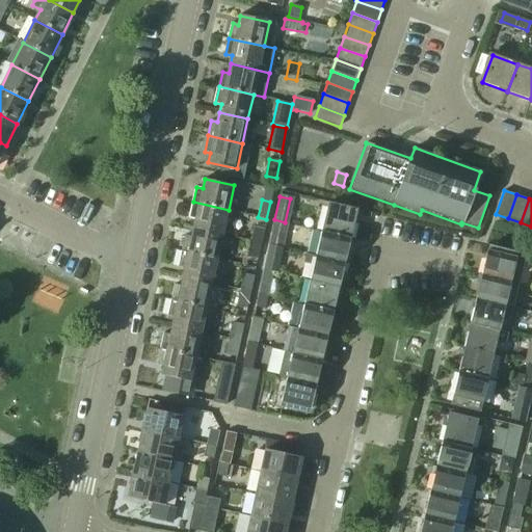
[(195,219),(194,228),(222,234),(229,210),(193,202),(190,217),(195,219)]
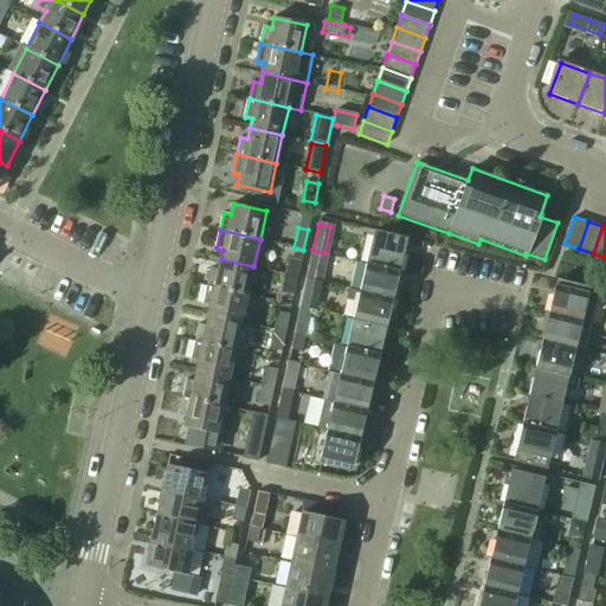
[(368,264),(399,271),(406,244),(374,236),(368,264)]
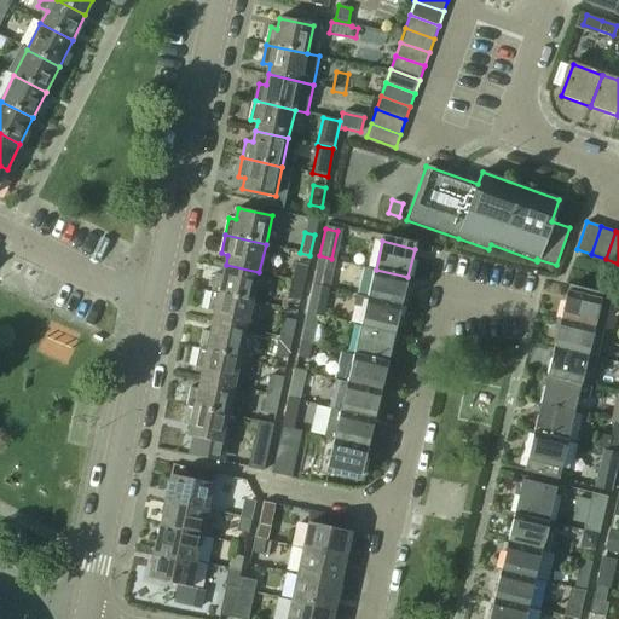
[(324,289),(331,259),(319,255),(313,285),(324,289)]
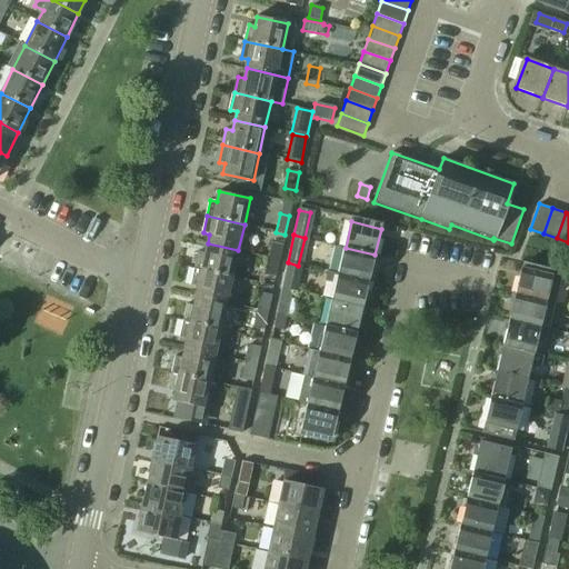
[(270,242),(267,257),(279,260),(282,245),(270,242)]
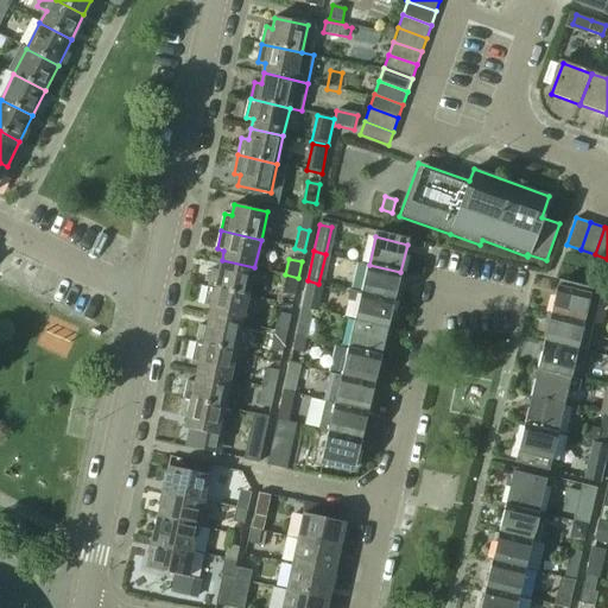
[(213,270),(209,286),(248,296),(254,267),(222,260),(220,271),(213,270)]
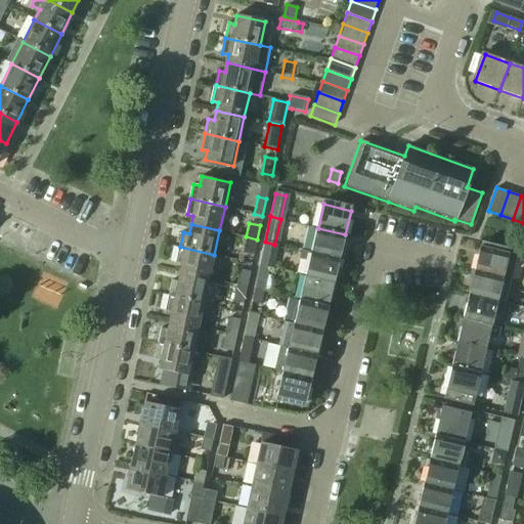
[(318,228),(312,252),(312,253),(340,259),(345,234),(318,228)]
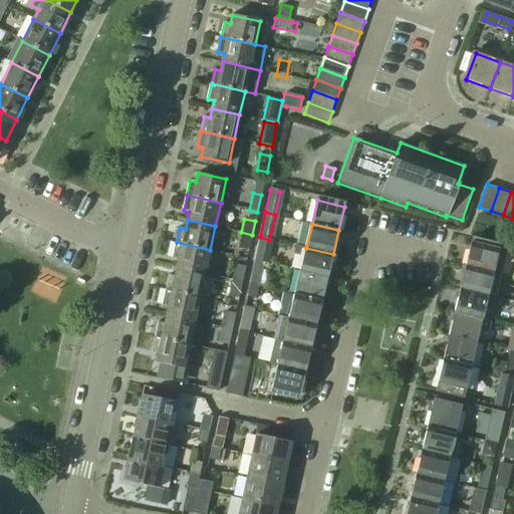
[(249,251),(252,235),(241,232),(238,249),(249,251)]
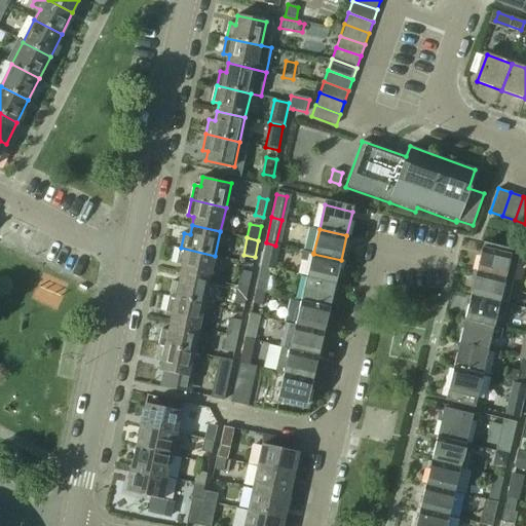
[(266,242),(261,266),(270,268),(275,246),(266,242)]
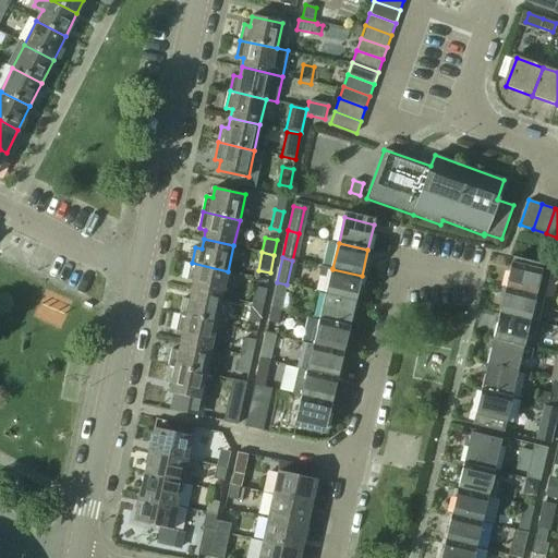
[(506,289),(544,298),(549,270),(512,262),(506,289)]
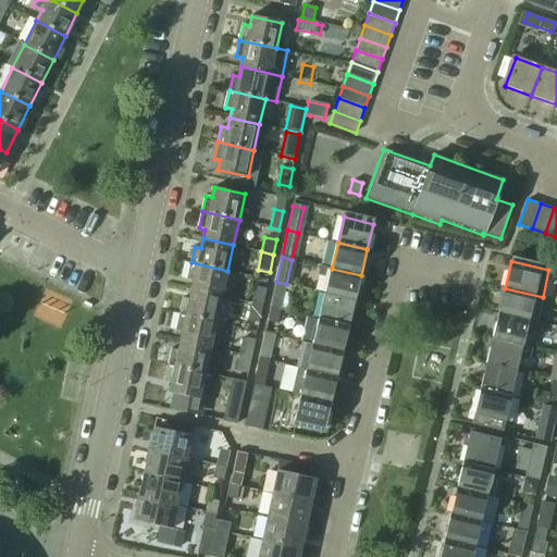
[(194,280),(192,289),(222,296),(227,271),(192,262),(187,279),(194,280)]
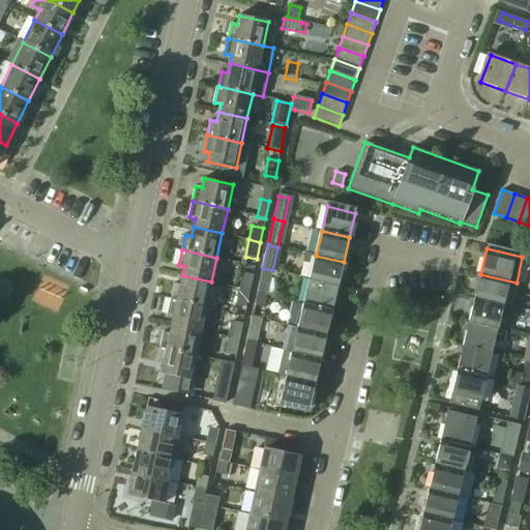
[(314,265),(311,280),(337,286),(344,262),(316,256),(316,255),(303,253),(301,262),(314,265)]
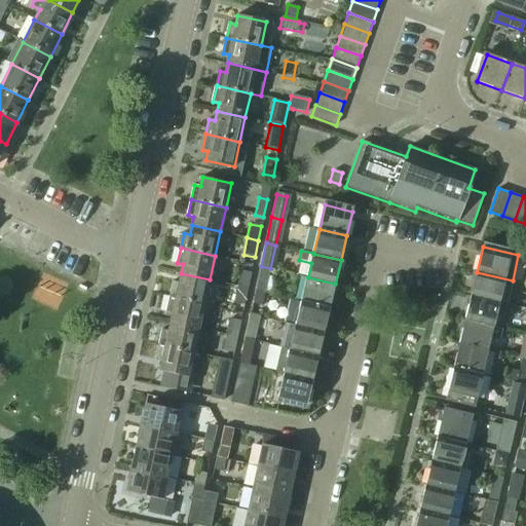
[(261,266),(256,291),(265,293),(273,294),(276,277),(269,276),(270,268),(261,266)]
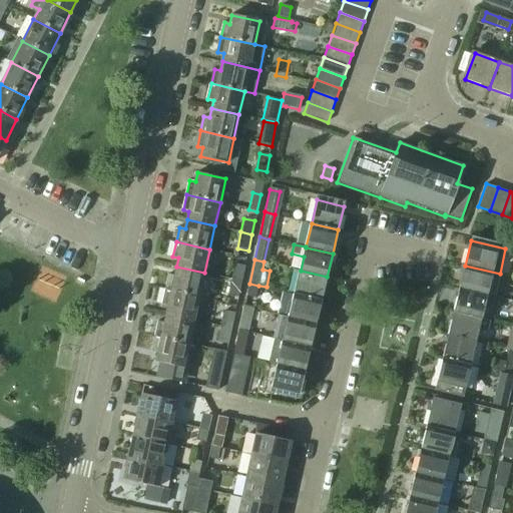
[(233,264),(230,279),(241,281),(244,266),(233,264)]
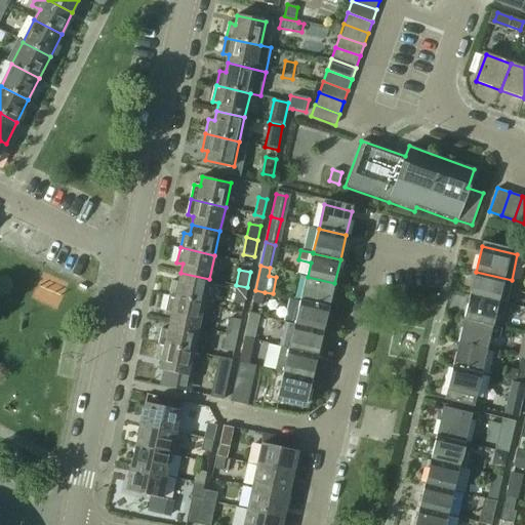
[(476,272),(471,295),(497,303),(497,301),(506,304),(512,280),(476,272)]
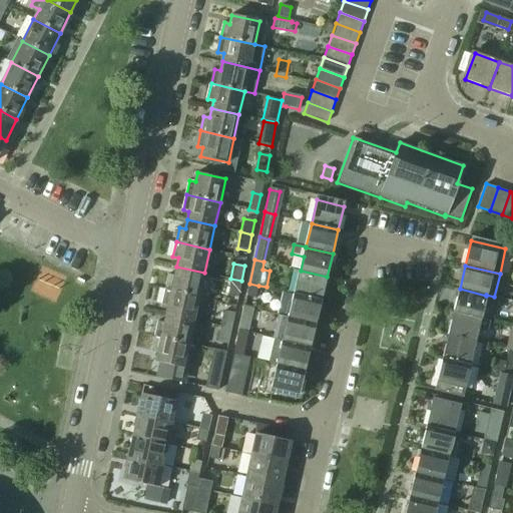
[(169,274),(166,289),(199,296),(204,273),(176,267),(174,276),(169,274)]
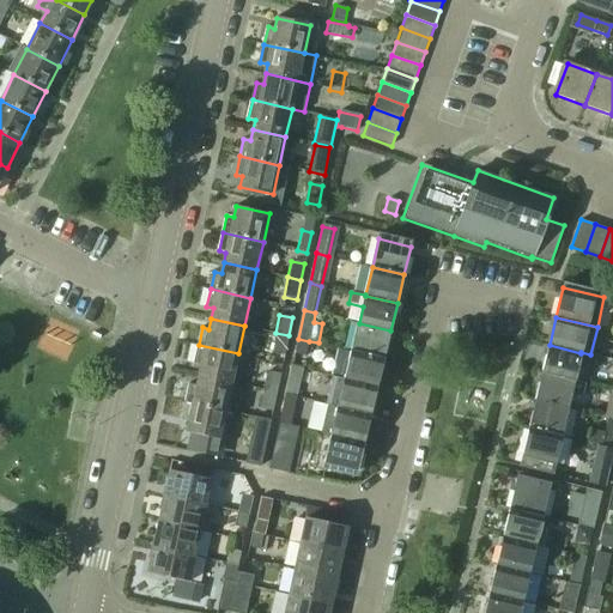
[(359,323),(352,351),(384,358),(390,331),(359,323)]
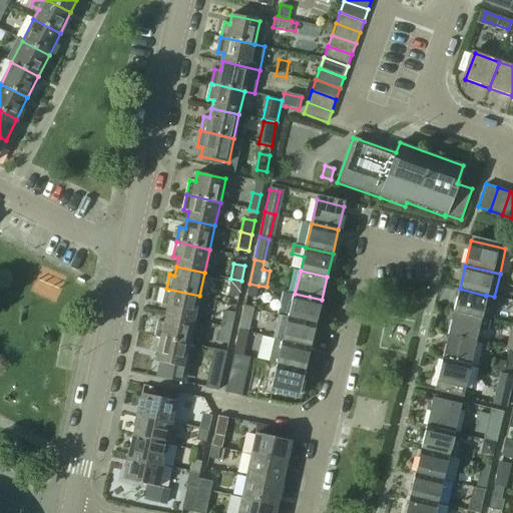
[(237,297),(241,281),(230,279),(227,295),(237,297)]
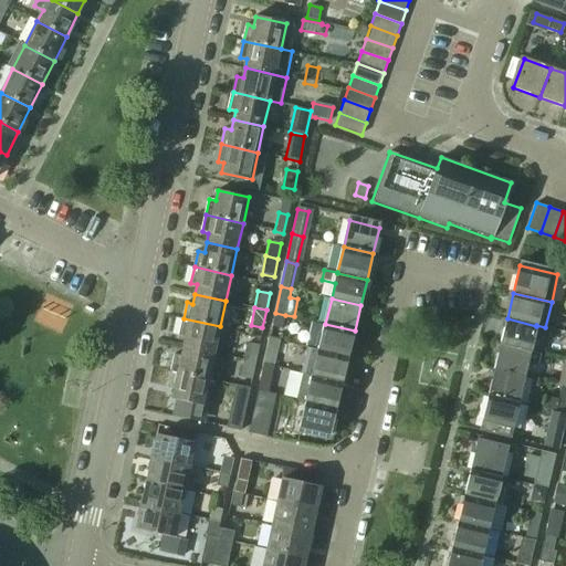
[(285,315),(275,313),(272,327),(282,328),(285,315)]
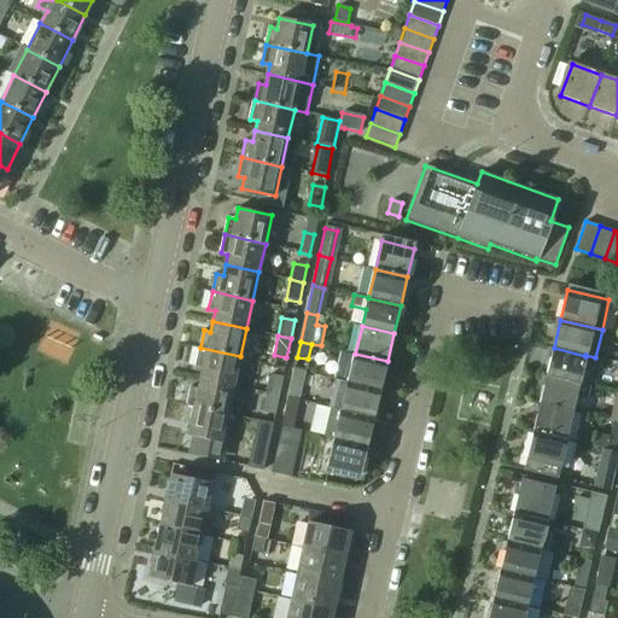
[(203,367),(200,377),(234,384),(240,356),(200,348),(196,366),(203,367)]
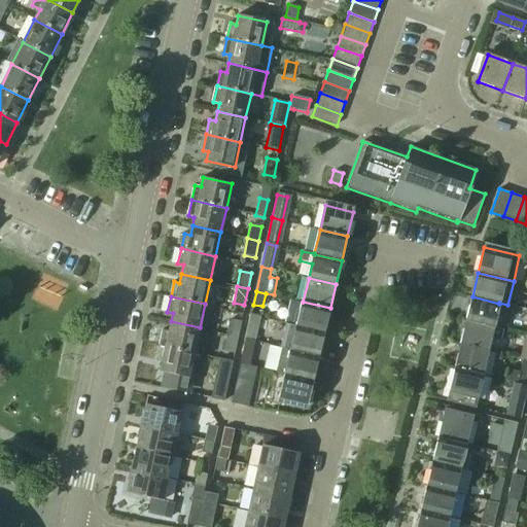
[(472,296),(466,320),(494,327),(499,304),(472,296)]
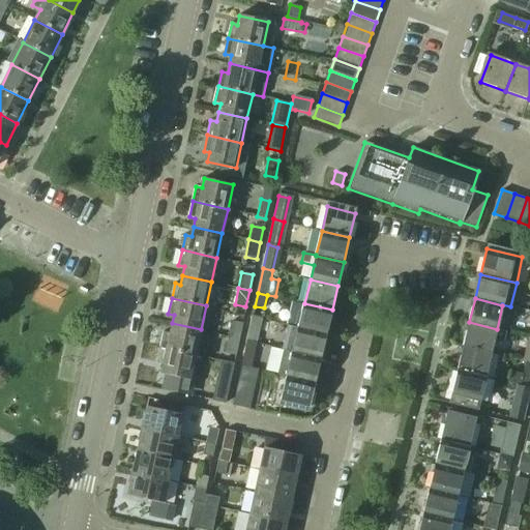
[(304,303),(299,327),(326,334),(332,310),(304,303)]
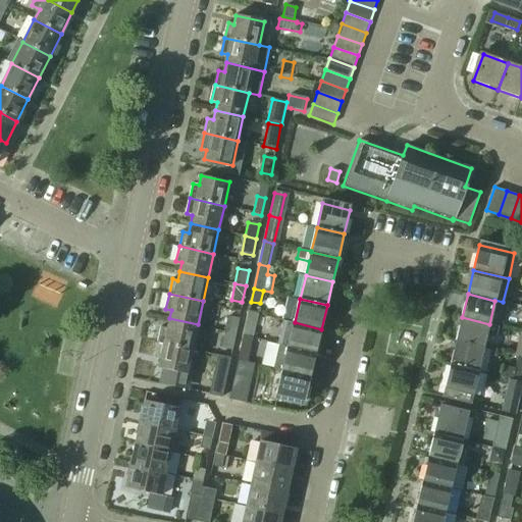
[(249,311),(243,335),(253,337),(258,313),(249,311)]
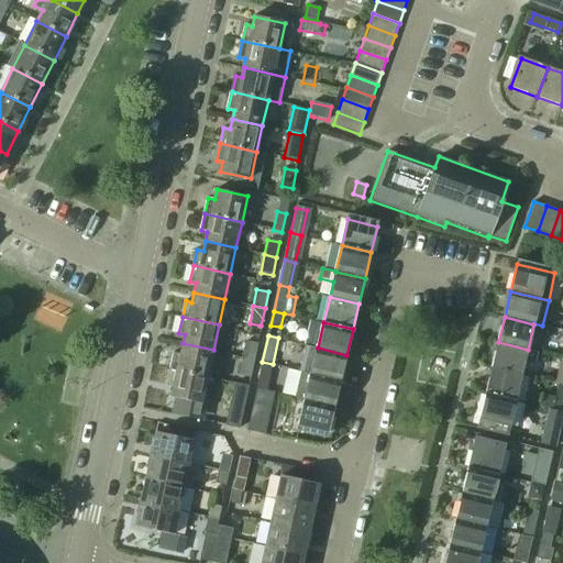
[(245,341),(242,356),(254,359),(257,343),(245,341)]
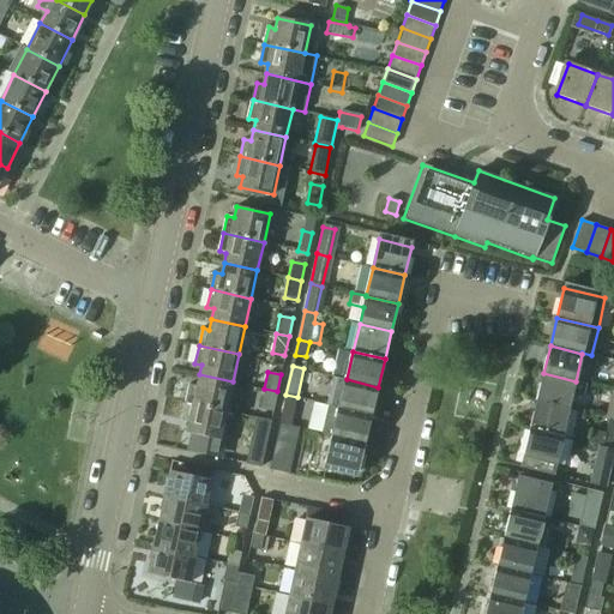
[(543,373),(536,402),(569,409),(572,392),(584,395),(587,384),(576,381),(543,373)]
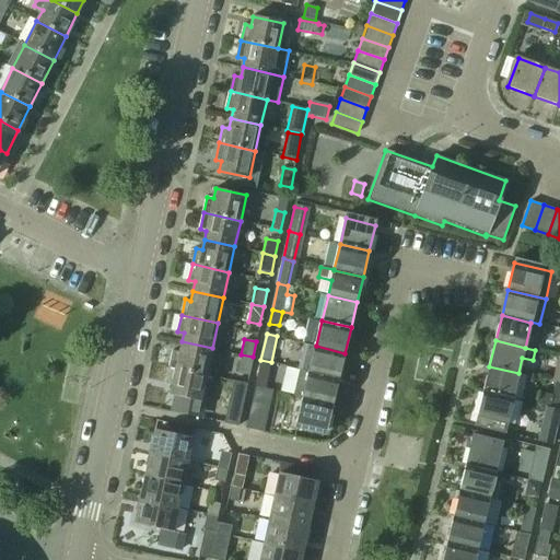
[(173,350),(170,365),(206,374),(212,348),(182,341),(179,351),(173,350)]
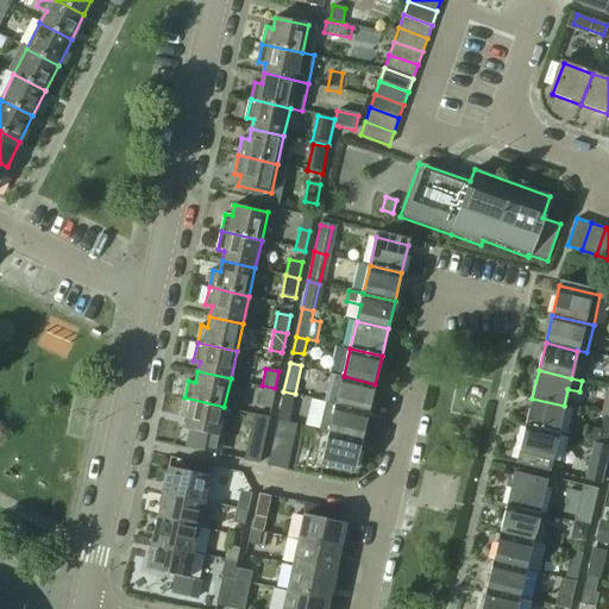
[(332,374),(325,401),(337,405),(369,412),(375,384),(344,376),(332,374)]
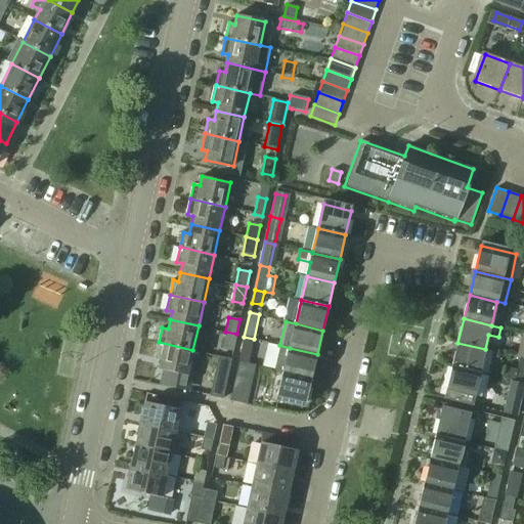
[(232,351),(236,334),(225,332),(222,349),(232,351)]
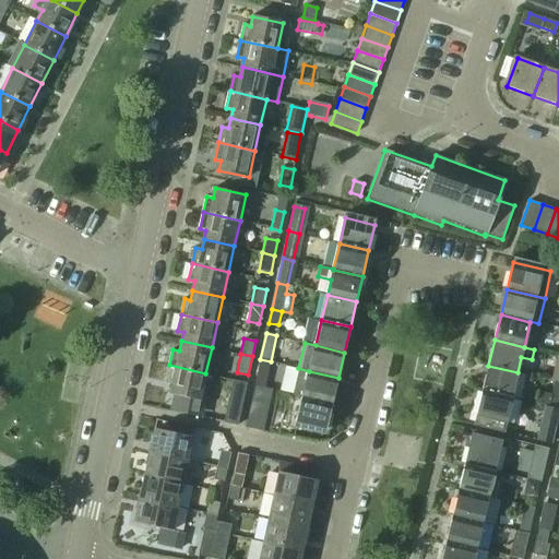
[(271,361),(260,359),(257,375),(268,376),(271,361)]
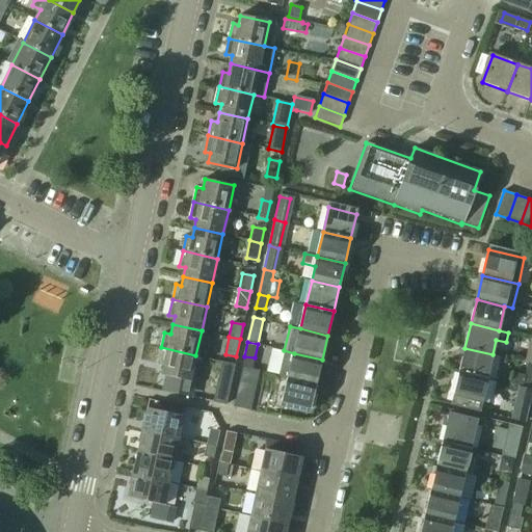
[(161,347),(158,364),(164,365),(162,374),(167,376),(164,391),(187,396),(192,397),(195,382),(190,380),(195,355),(161,347)]
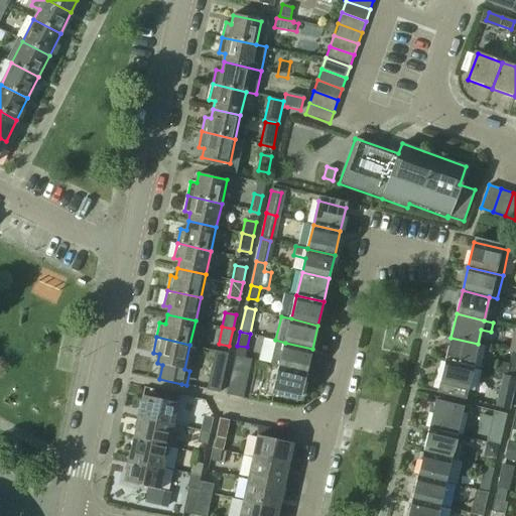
[(450,338),(445,361),(473,368),(478,344),(450,338)]
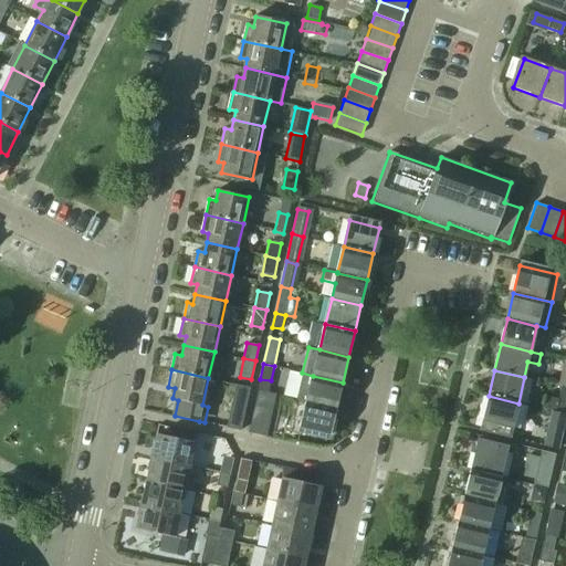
[(302,373),(295,399),(306,401),(336,409),(343,383),(313,376),(302,373)]
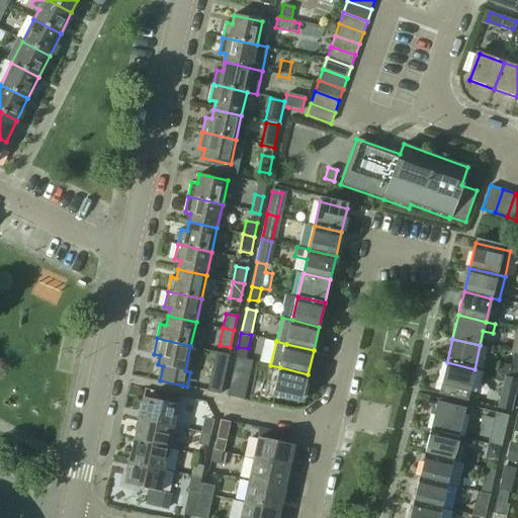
[(210,377),(223,379),(228,355),(216,352),(210,377)]
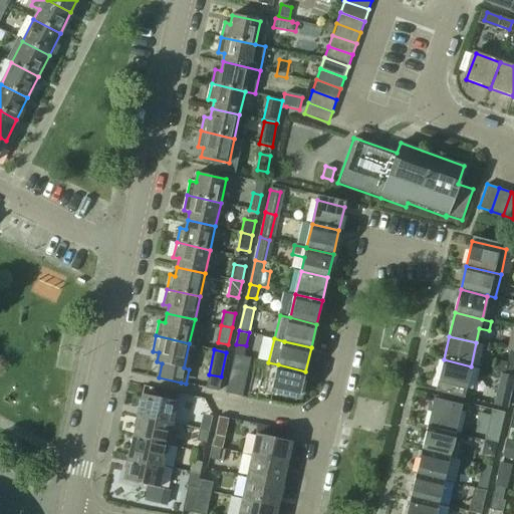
[(513,352),(510,351),(505,373),(513,376),(513,373),(513,352)]
